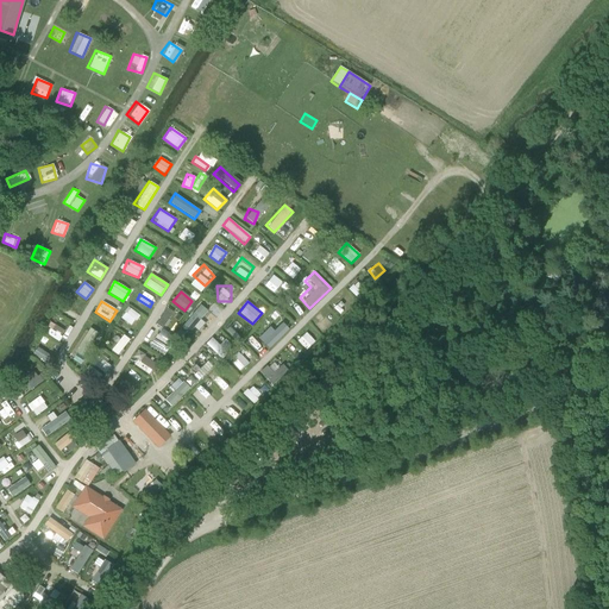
[(68,305),(63,318),(75,321),(80,309),(68,305)]
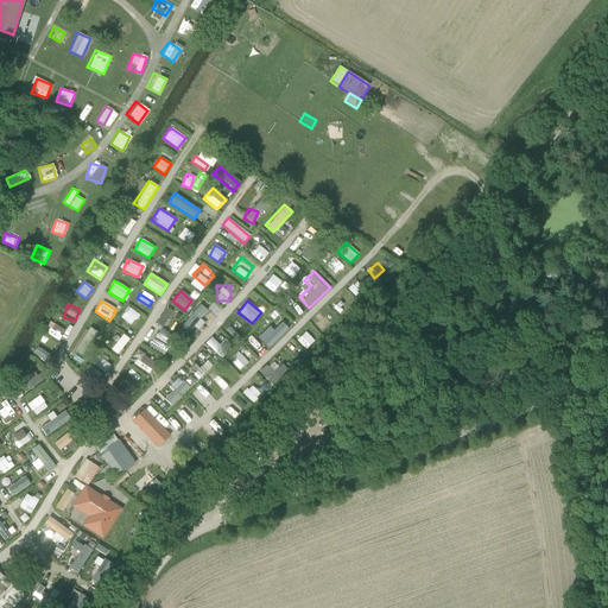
[(188,333),(206,310),(200,304),(181,328),(188,333)]
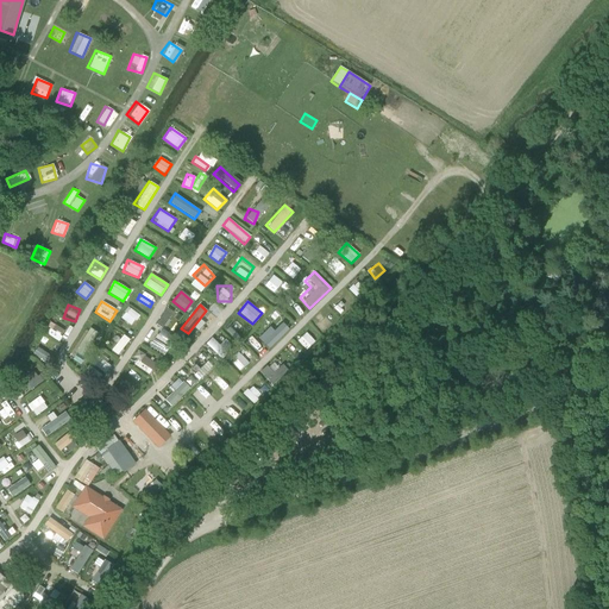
[(129,307),(120,316),(132,325),(139,315),(129,307)]
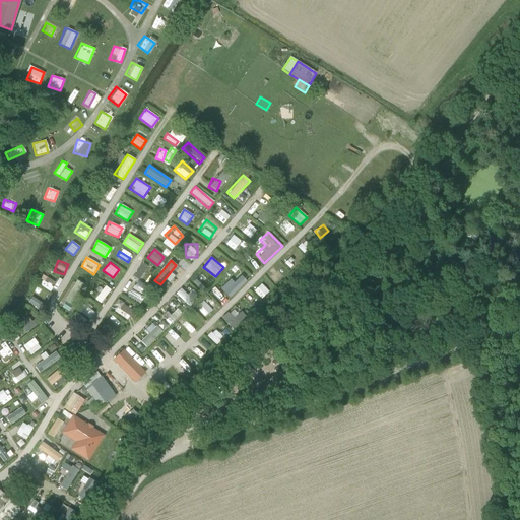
[(275,283),(281,276),(276,271),(269,279),(275,283)]
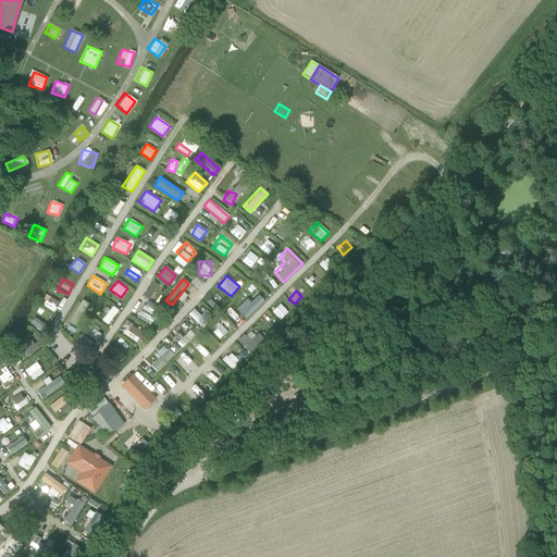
[(245,320),(265,301),(258,294),(249,301),(246,298),(235,309),(245,320)]
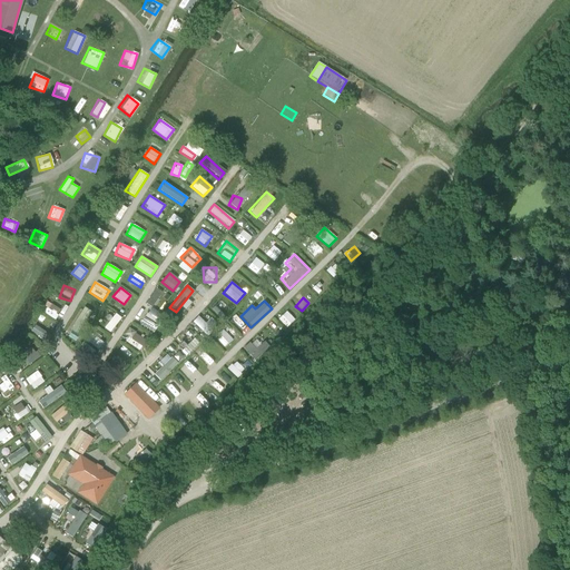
[(220,302),(212,311),(222,320),(229,310),(220,302)]
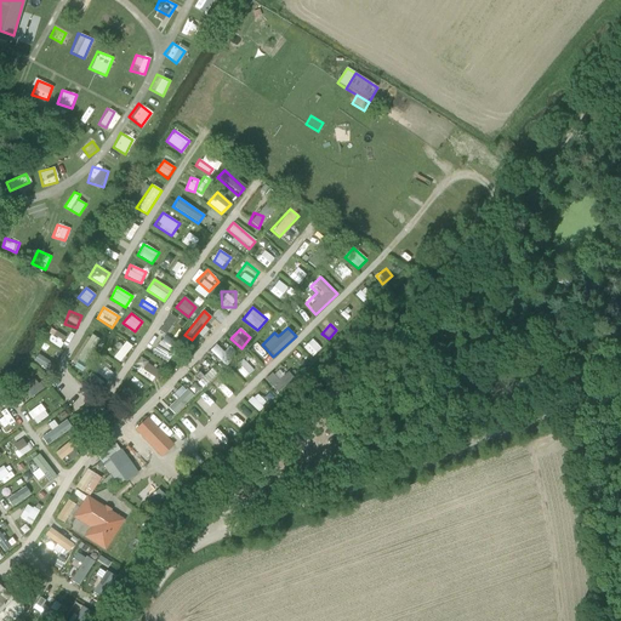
[(57,348),(66,339),(55,330),(46,339),(57,348)]
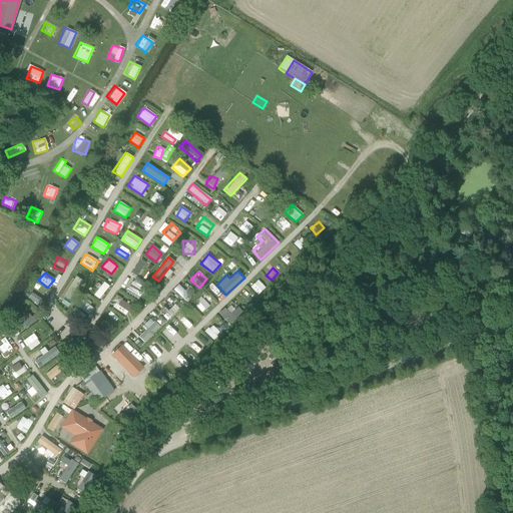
[(74,277),(66,290),(74,295),(81,281),(74,277)]
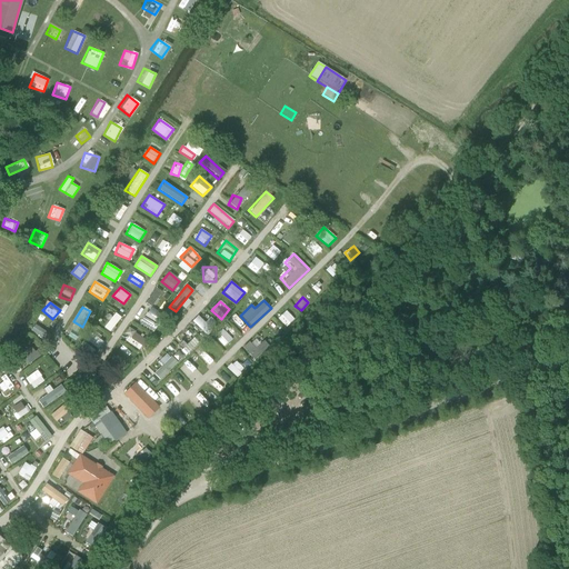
[(150,311),(141,316),(146,327),(155,322),(150,311)]
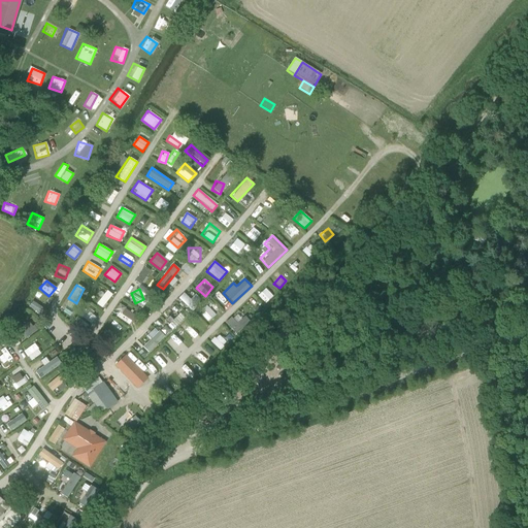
[(259,293),(263,302),(272,297),(268,289),(259,293)]
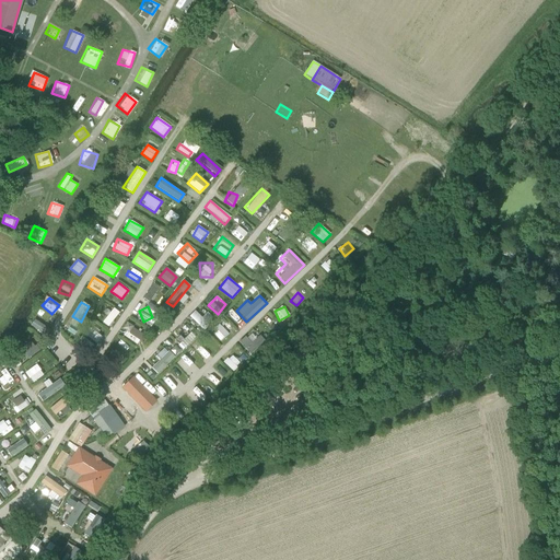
[(112,307),(100,322),(107,327),(118,312),(112,307)]
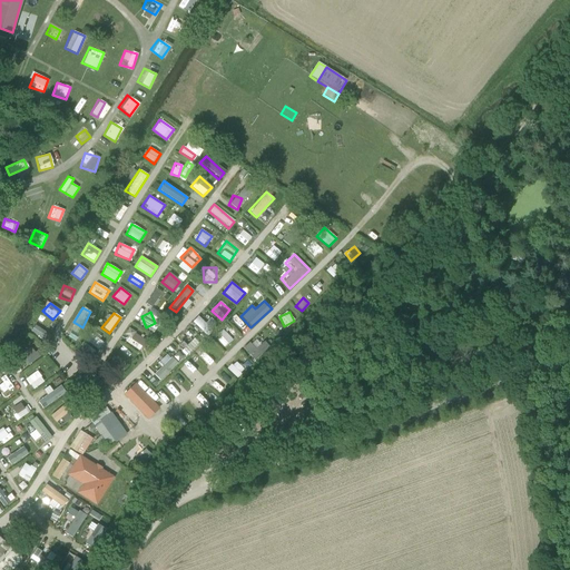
[(28,332),(48,342),(51,334),(32,324),(28,332)]
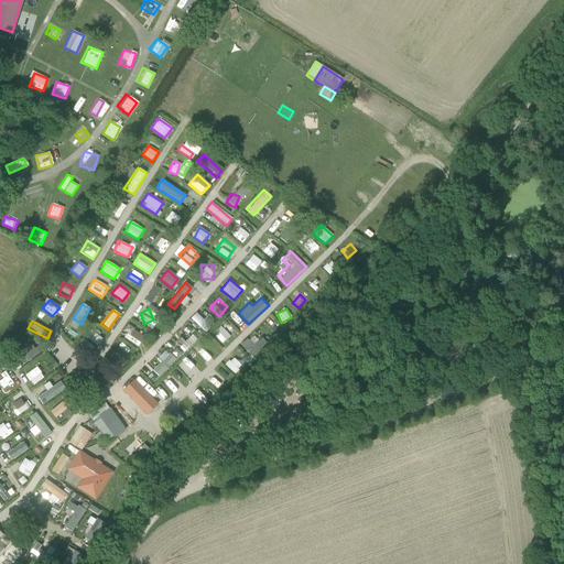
[(140,347),(145,336),(126,325),(122,331),(128,334),(126,338),(140,347)]
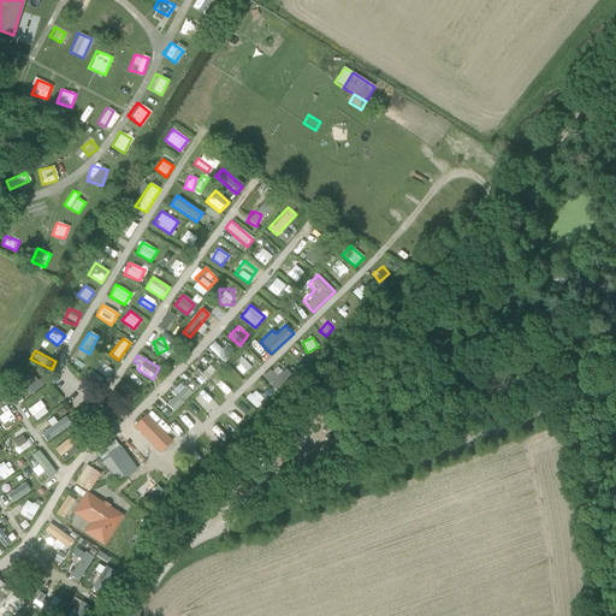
[(101,384),(112,371),(100,361),(89,374),(101,384)]
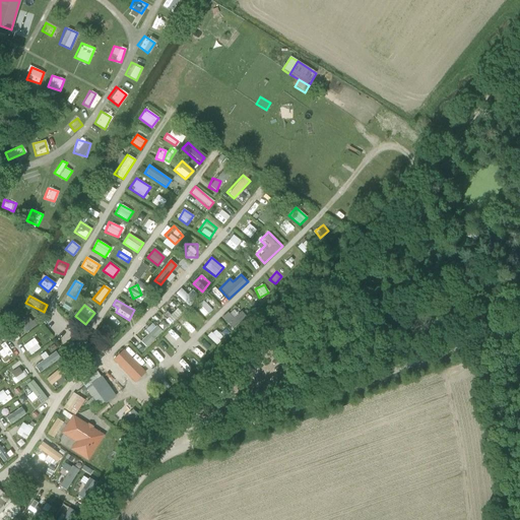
[(29,315),(18,324),(25,333),(37,324),(29,315)]
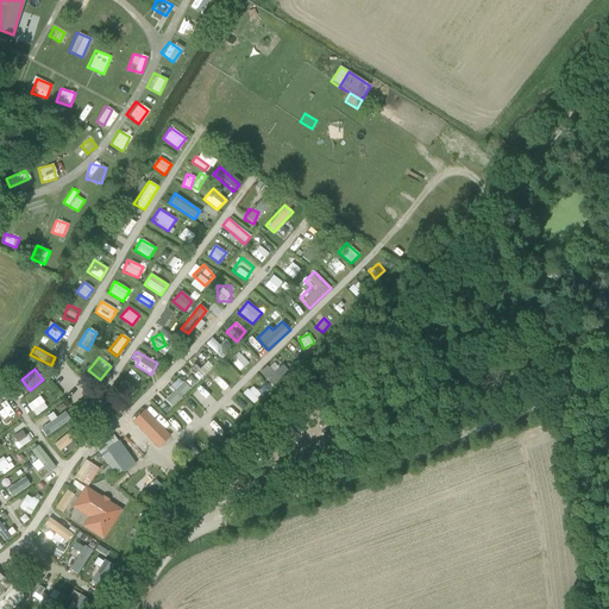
[(217,382),(224,389),(231,382),(225,374),(217,382)]
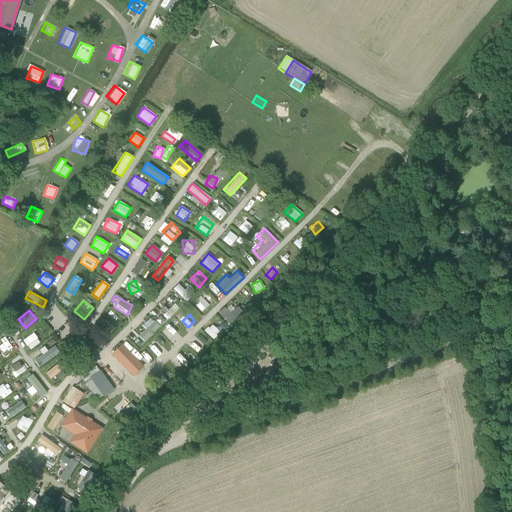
[(137,335),(143,342),(159,327),(149,317),(142,323),(146,327),(137,335)]
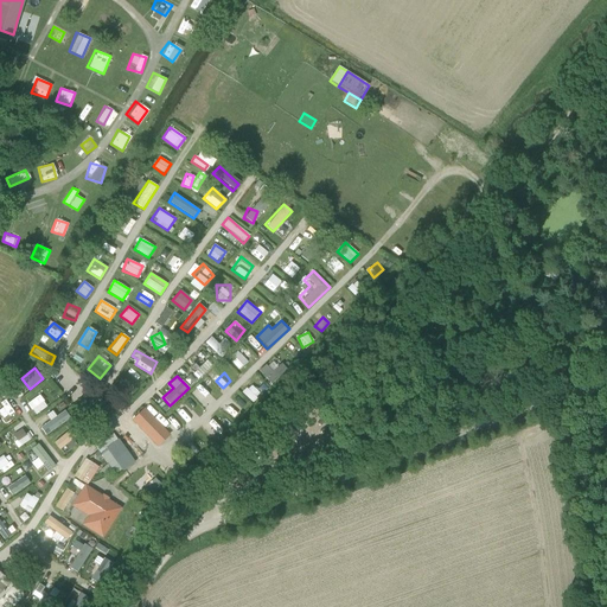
[(192,394),(202,407),(213,397),(204,384),(192,394)]
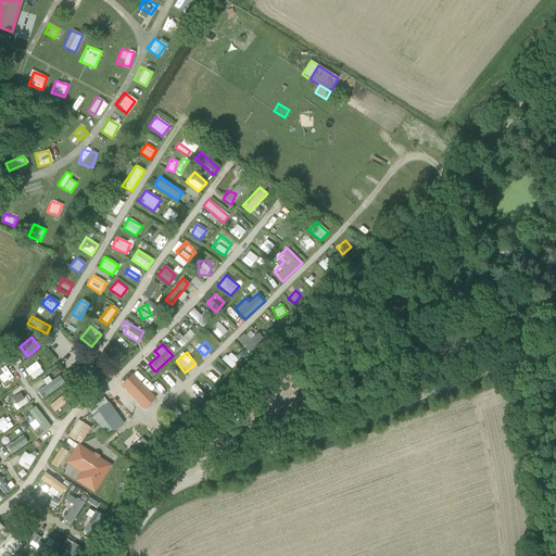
[(222,359),(230,367),(238,361),(229,352),(222,359)]
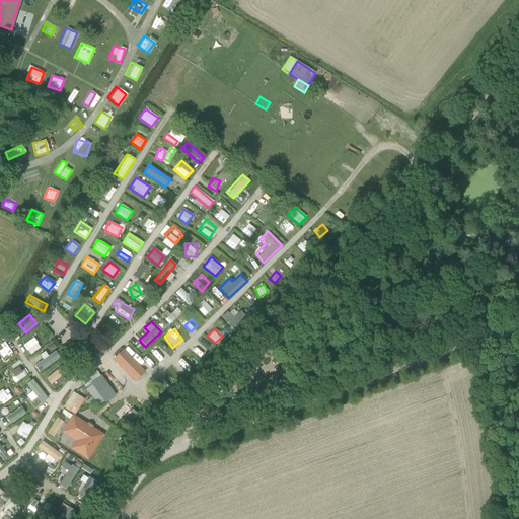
[(32,338),(21,345),(28,355),(40,348),(32,338)]
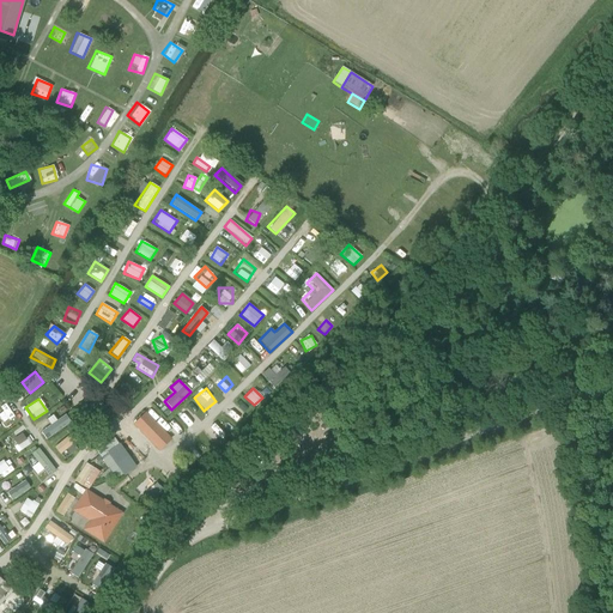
[(235,420),(244,412),(237,405),(228,413),(235,420)]
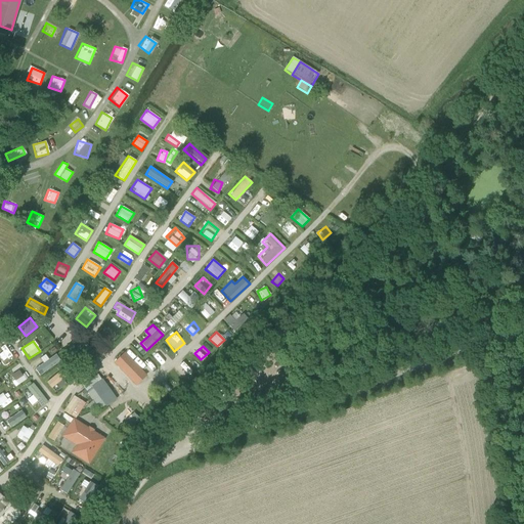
[(159,349),(153,357),(159,362),(165,353),(159,349)]
